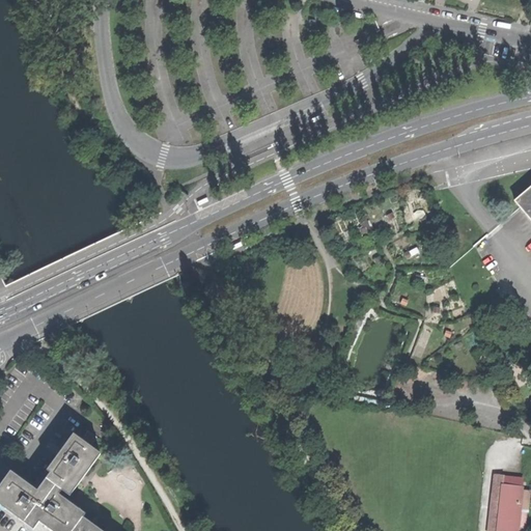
[(345,35),(347,42),(359,36),(356,30),(345,35)]
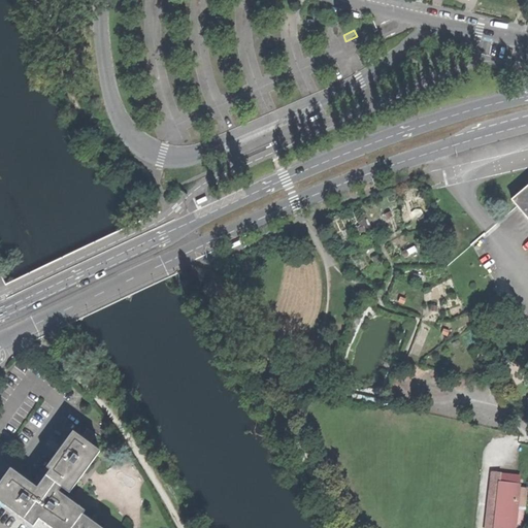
[(527,186),(512,200),(527,220),(527,186)]
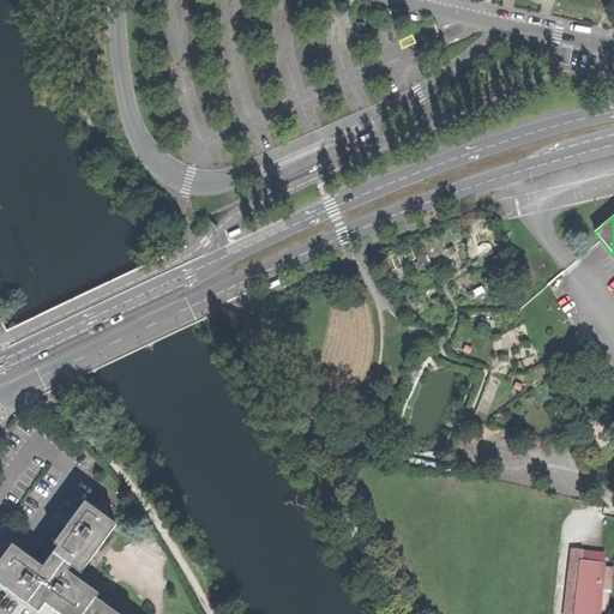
[(230,235),(232,238),(244,232),(241,227),(233,232),(230,233),(230,235)]
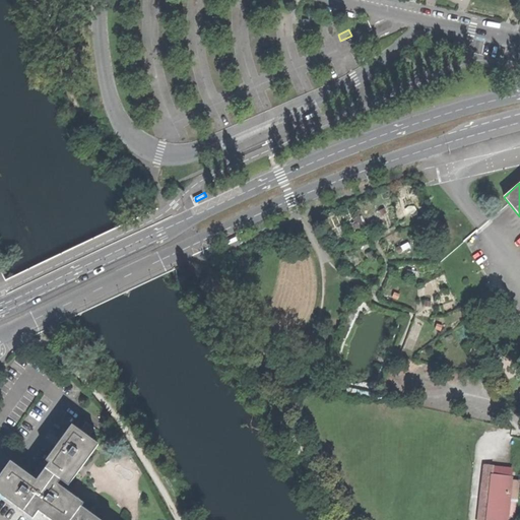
[(479,286),(486,299),(493,295),(485,282),(479,286)]
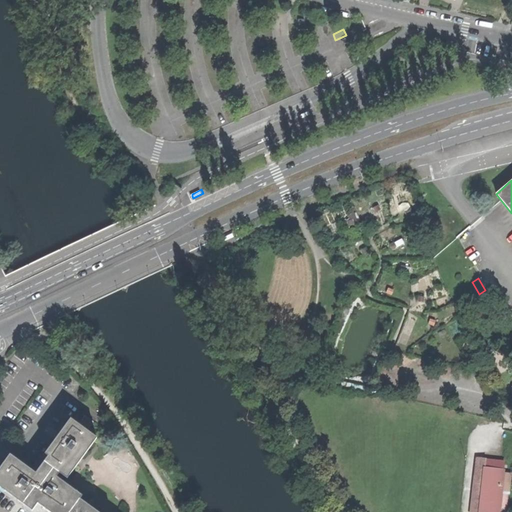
[(82,415),(76,424),(85,430),(91,421),(82,415)]
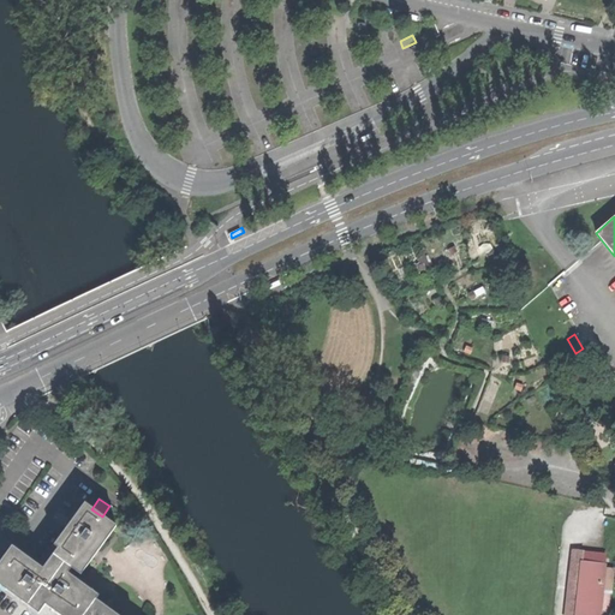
[(57,549),(53,555),(70,567),(81,574),(114,526),(102,517),(91,509),(83,503),(53,545),(57,549)]
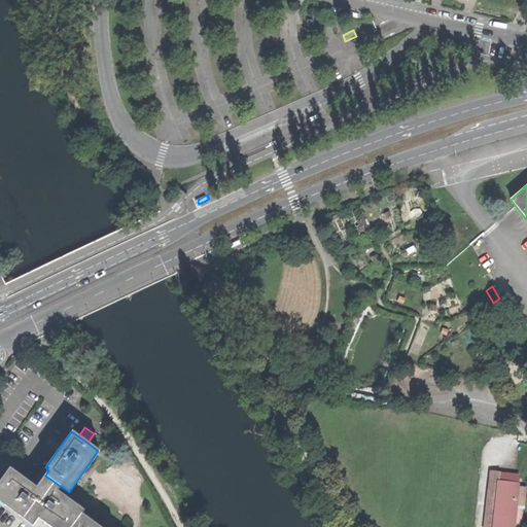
[(10,467),(0,480),(0,500),(33,525),(39,517),(53,526),(71,526),(81,513),(84,510),(70,498),(69,500),(57,491),(60,486),(45,476),(37,487),(10,467)]
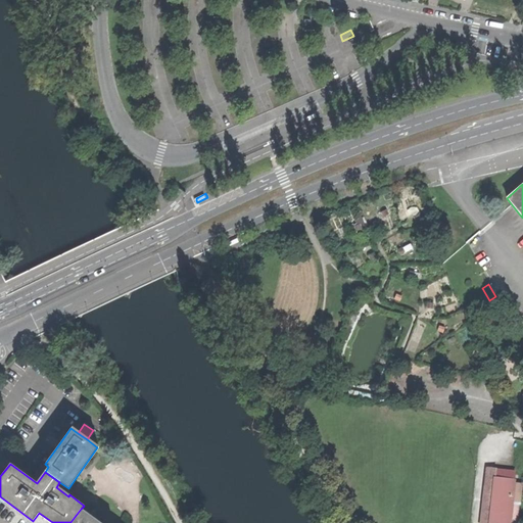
[(482,522),(490,522),(496,477),(517,479),(518,471),(488,468),(482,522)]
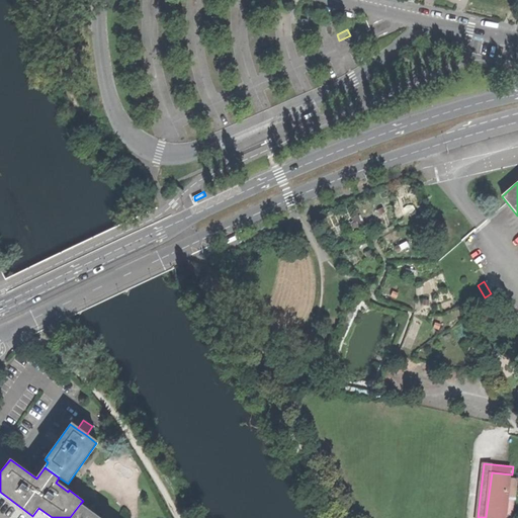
[(508,517),(512,475),(492,472),(486,517),(508,517)]
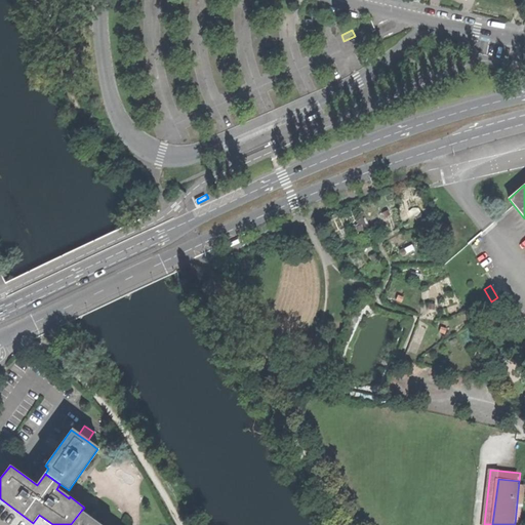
[(101,524),(81,511),(71,524),(101,524)]
